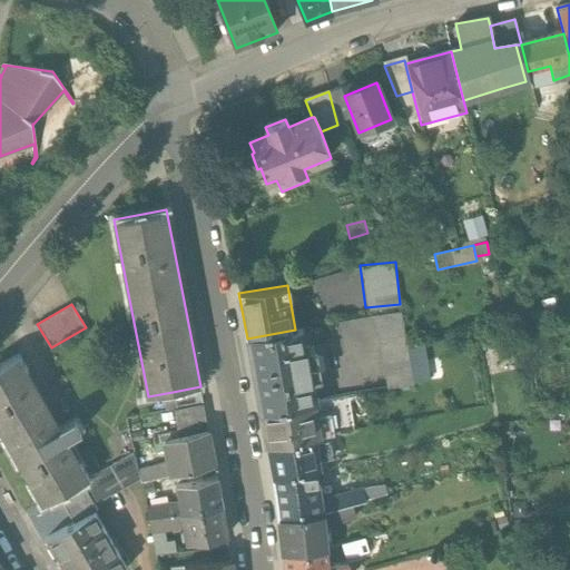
[(401,312),(374,316),(387,390),(414,385),(401,312)]
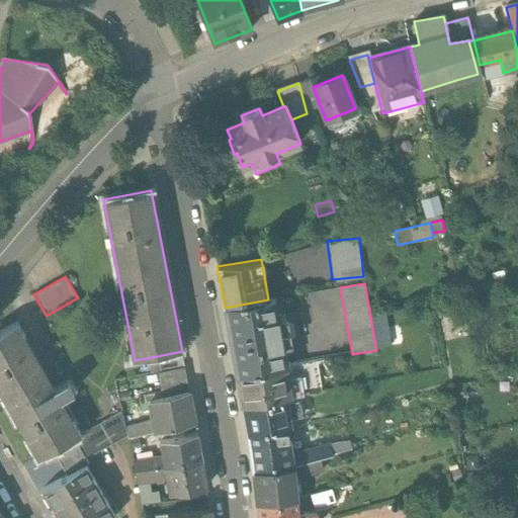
[(268,299),(225,308),(237,374),(237,375),(285,366),(283,351),(284,351),(274,298),(268,299)]
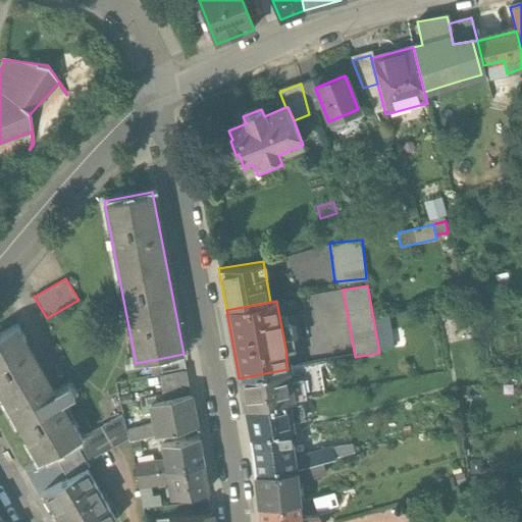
[(455,302),(439,304),(441,318),(457,315),(455,302)]
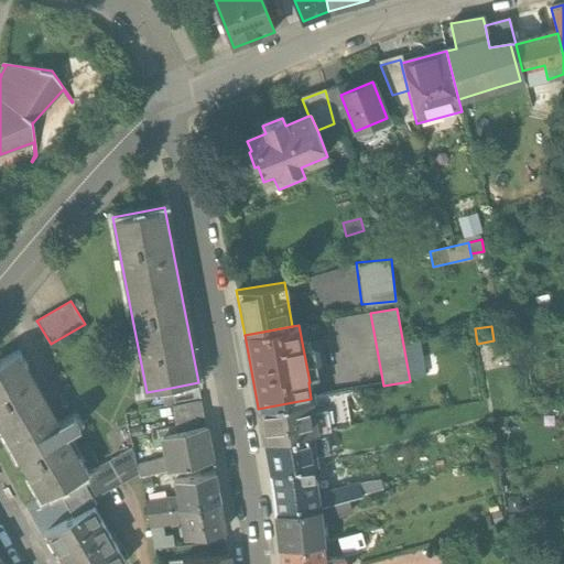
[(60,424),(19,351),(0,362),(0,425),(42,500),(88,474),(66,435),(80,426),(74,415),(60,424)]
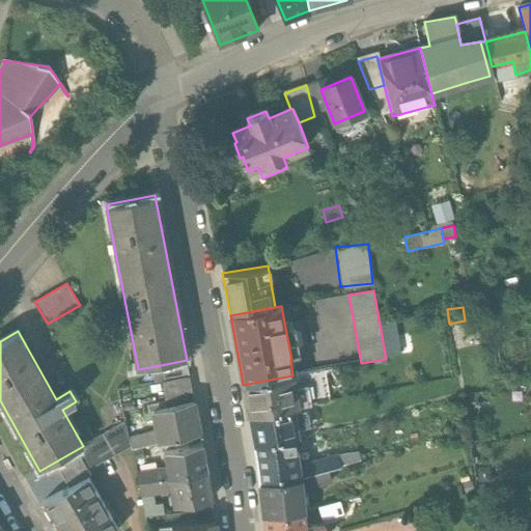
[(187,360),(161,365),(164,382),(190,376),(187,360)]
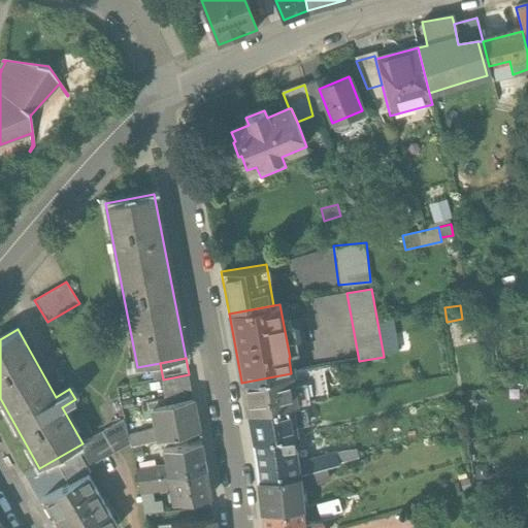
[(291,373),(241,383),(246,413),(292,405),(328,399),(323,367),(291,373)]
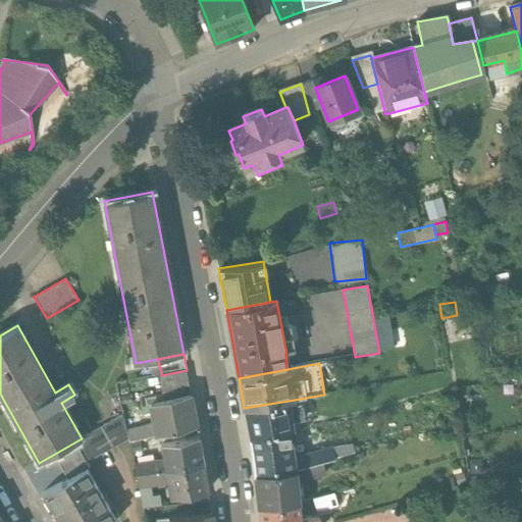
[(161,375),(159,375),(165,402),(191,394),(187,370),(161,375)]
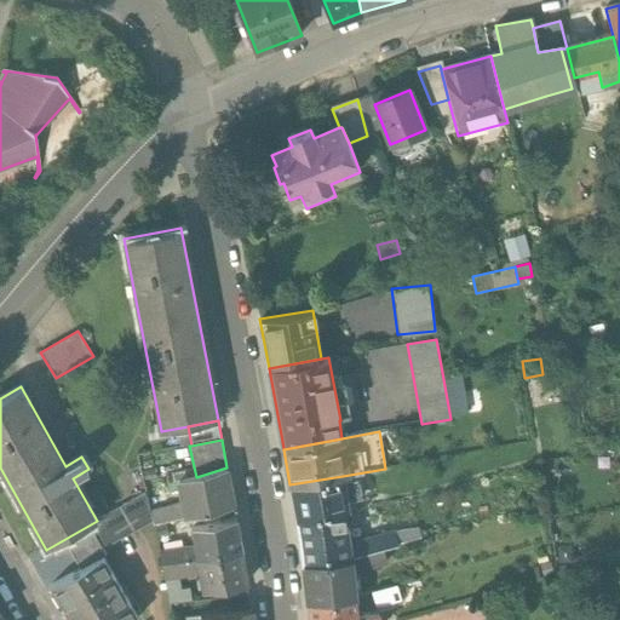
[(196,477),(181,482),(184,505),(188,520),(233,507),(227,468),(196,477)]
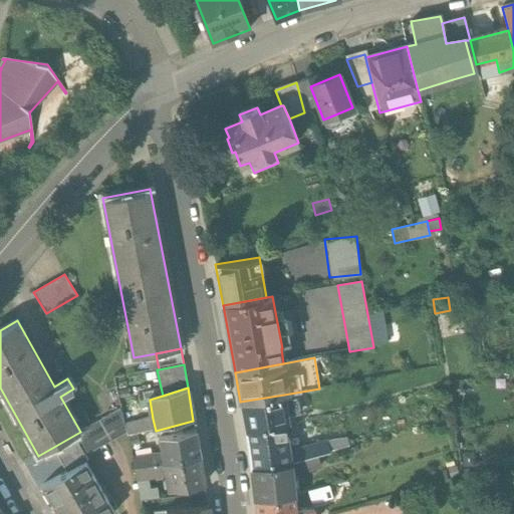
[(284,395),(240,402),(245,431),(246,431),(285,425),(289,424),(284,395)]
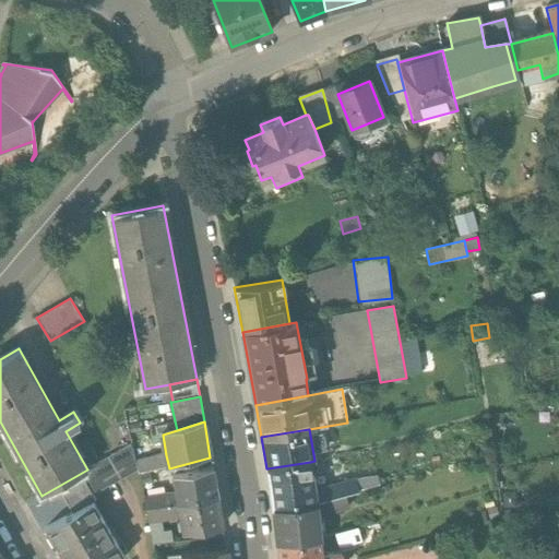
[(166,455),(135,463),(139,476),(169,468),(166,455)]
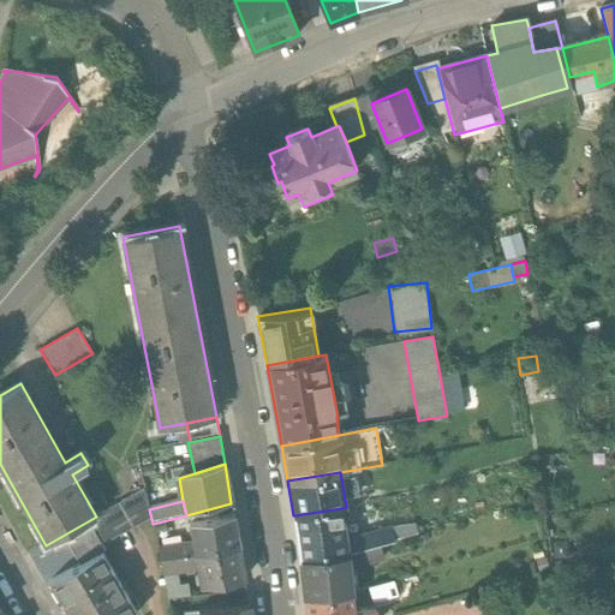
[(341,508),(294,515),(300,559),(346,554),(376,545),(393,541),(389,531),(389,530),(345,542),(341,508)]
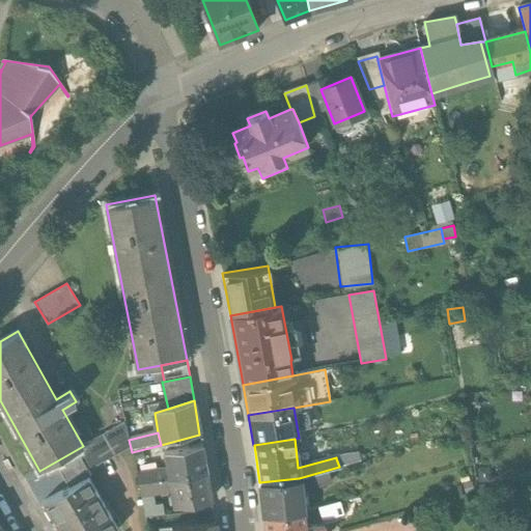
[(201,446),(165,452),(168,468),(158,470),(157,470),(142,472),(144,483),(206,473),(201,446)]
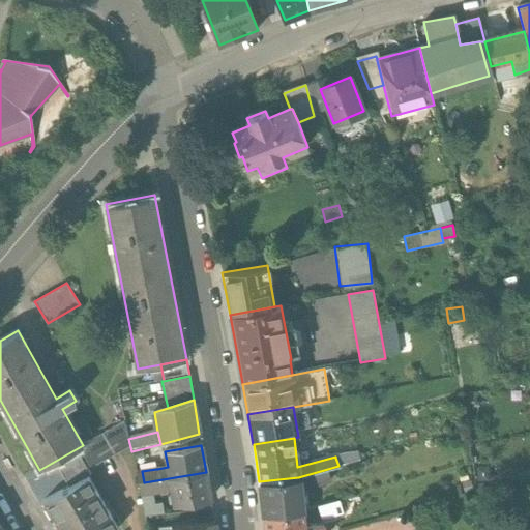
[(343,455),(335,458),(339,466),(346,464),(343,455)]
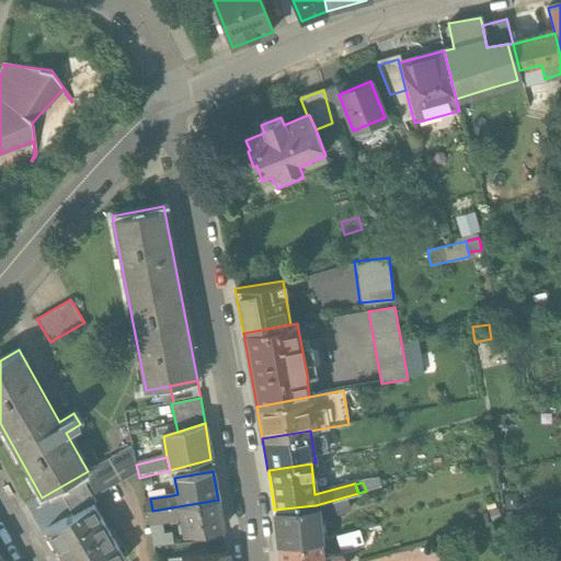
[(525,492),(504,495),(506,508),(526,506),(525,492)]
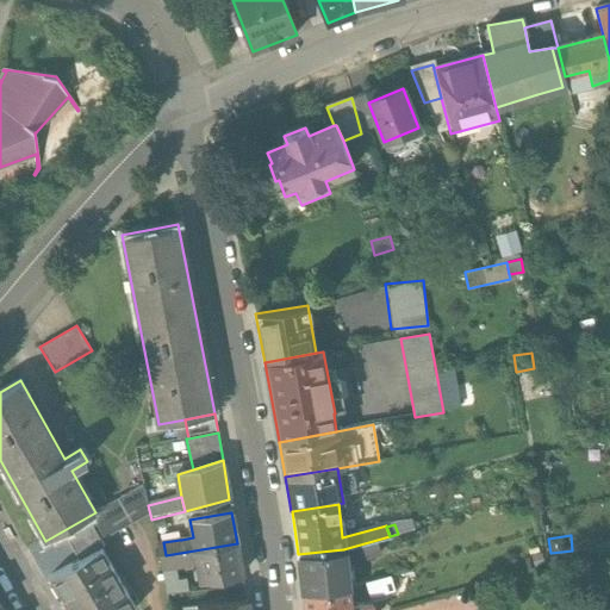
[(343,549),(298,554),(303,592),(347,587),(344,564),(377,554),(373,541),(343,549)]
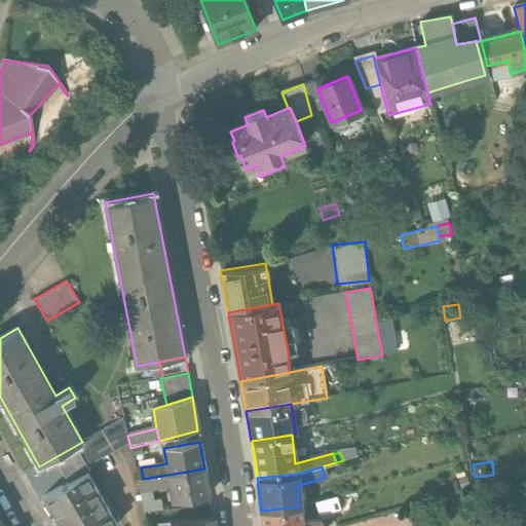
[(204,468),(143,479),(146,492),(160,489),(160,488),(171,486),(175,509),(192,505),(191,500),(210,496),(204,468)]
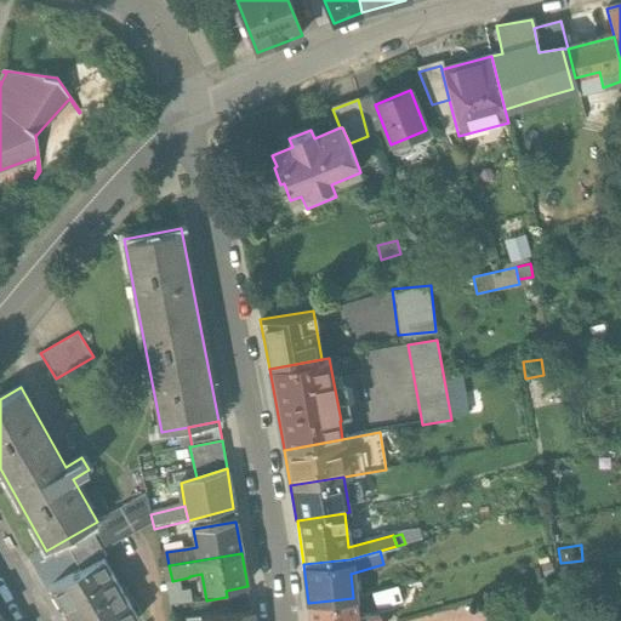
[(138,620),(102,559),(51,590),(69,620),(138,620)]
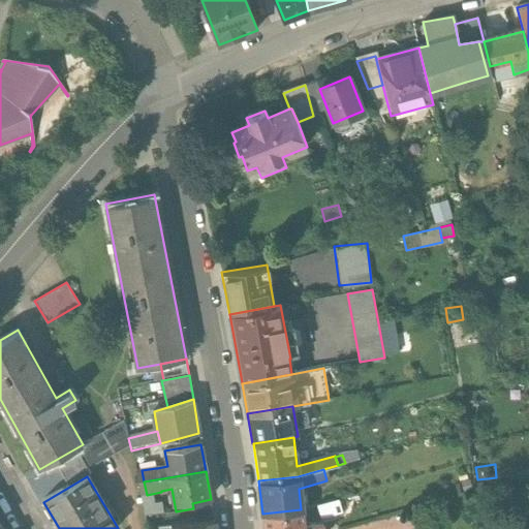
[(336,499),(318,504),(321,516),(339,510),(336,499)]
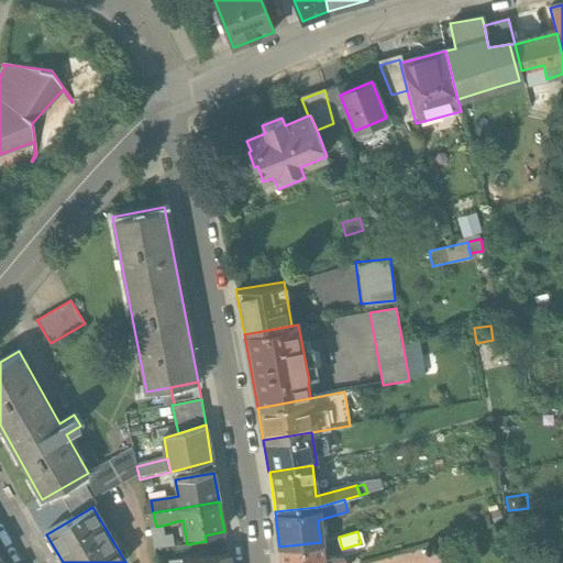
[(320,542),(279,547),(280,562),(341,562),(341,559),(322,561),(320,542)]
